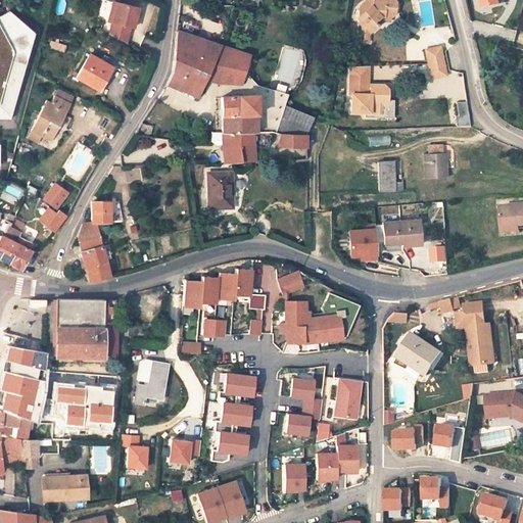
[(0,0),(0,119),(11,119),(35,33),(9,11),(0,16),(0,0)]
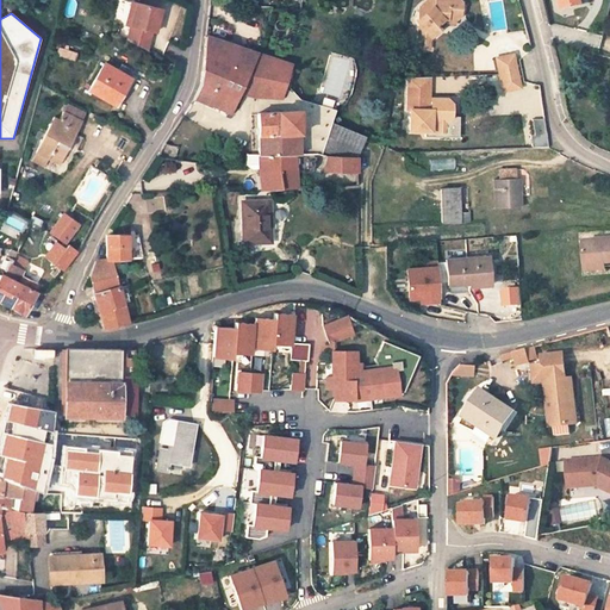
[(75,0),(67,0),(64,16),(74,17),(78,0),(75,0)]
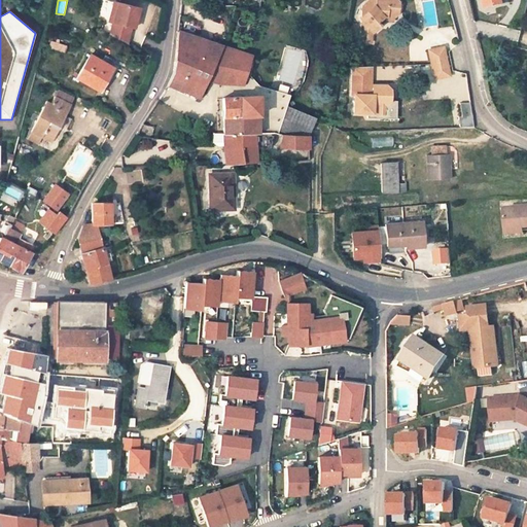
[(369,0),(363,5),(367,10),(362,14),(359,18),(362,21),(361,41),(371,41),(372,32),(380,25),(377,22),(384,16),(392,16),(397,13),(397,1),(396,0),(369,0)]
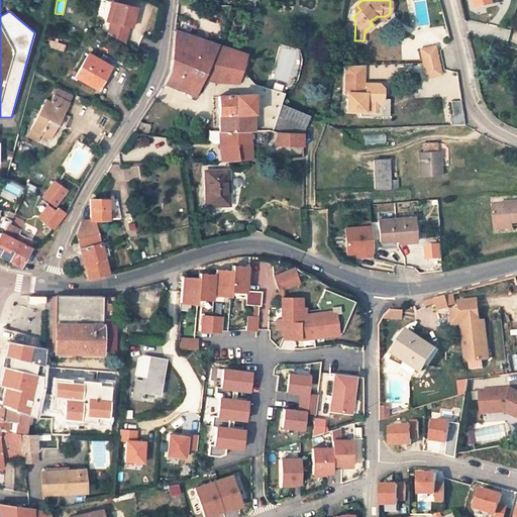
[(125,26),(130,27),(134,8),(110,2),(103,33),(122,42),(125,26)]
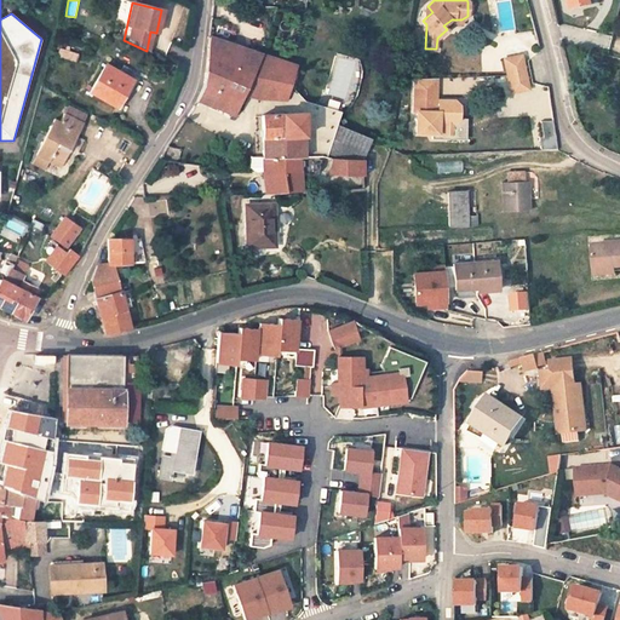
[(262,55),(210,36),(204,87),(219,95),(239,104),(244,96),(262,55)]
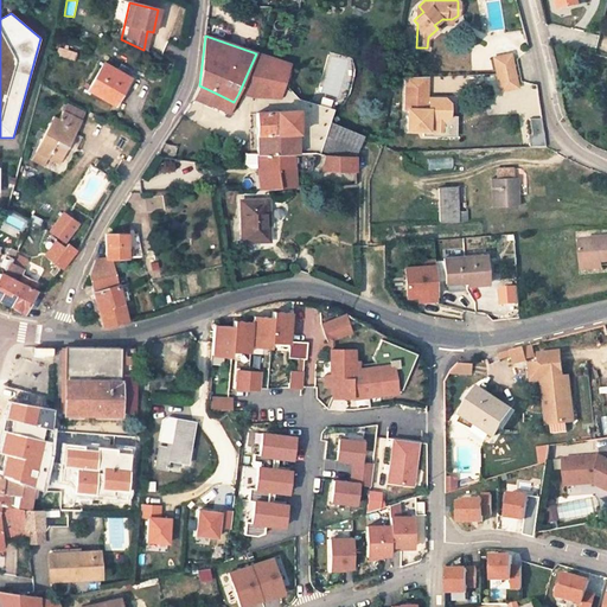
[(62,51),(58,50),(56,56),(75,62),(76,56),(65,52),(62,51)]
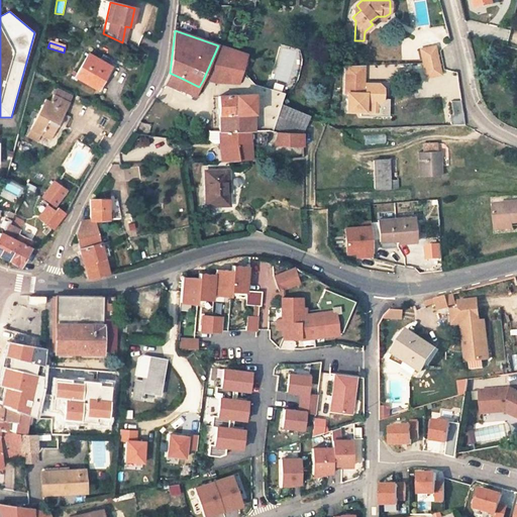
[(247,56),(218,45),(203,80),(215,82),(218,71),(242,72),(247,56)]
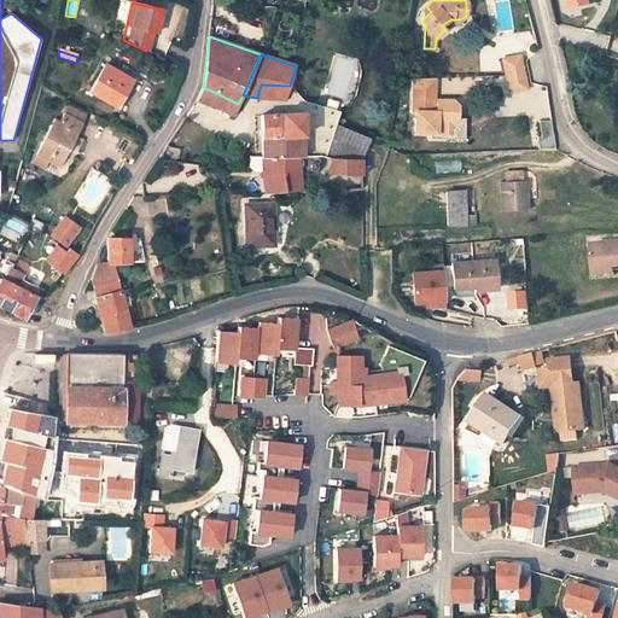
[(519,54),(502,58),(506,73),(523,71),(519,54)]
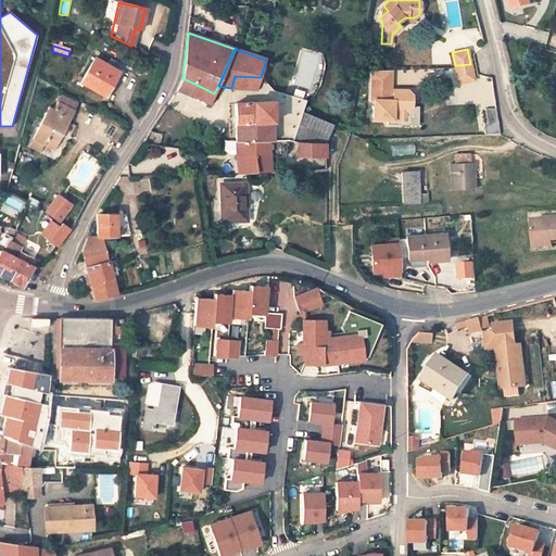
[(119,72),(95,59),(80,84),(104,98),(119,72)]
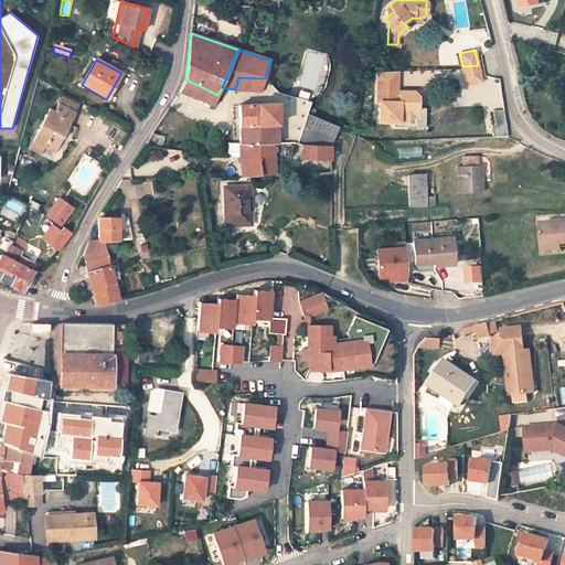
[(478,65),(462,66),(466,84),(481,81),(478,65)]
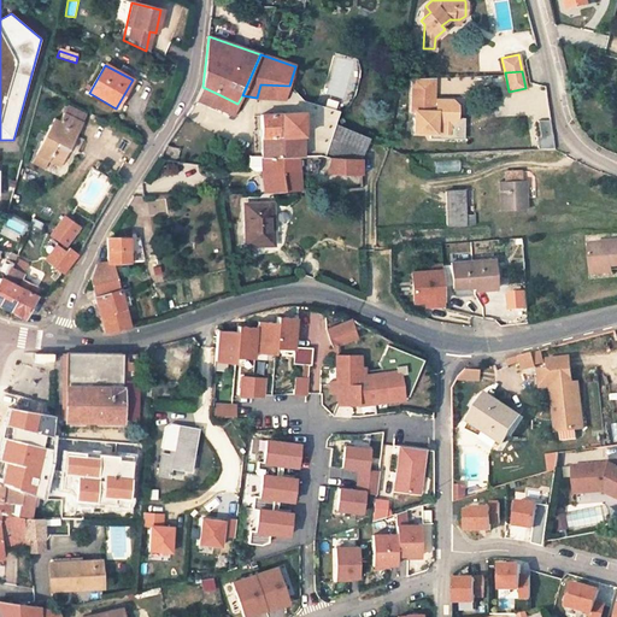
[(433,100),(433,99),(433,77),(412,78),(412,110),(415,110),(417,110),(417,100),(433,100)]
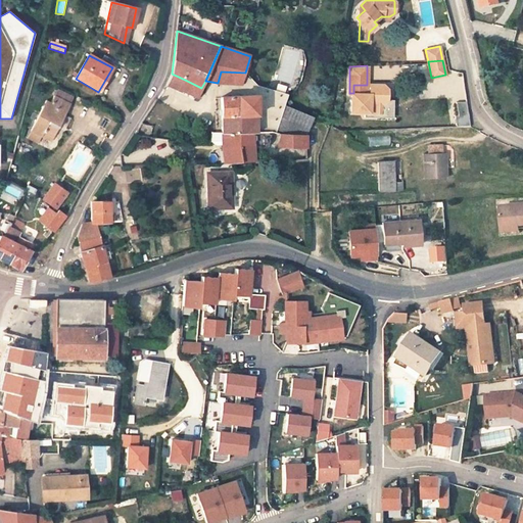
[(245,73),(221,72),(218,83),(224,84),(242,84),(244,78),(245,73)]
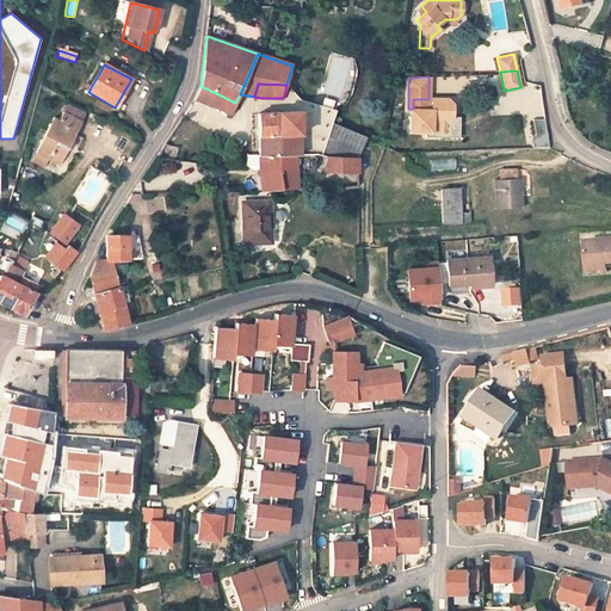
[(216,93),(201,86),(193,98),(210,106),(216,93)]
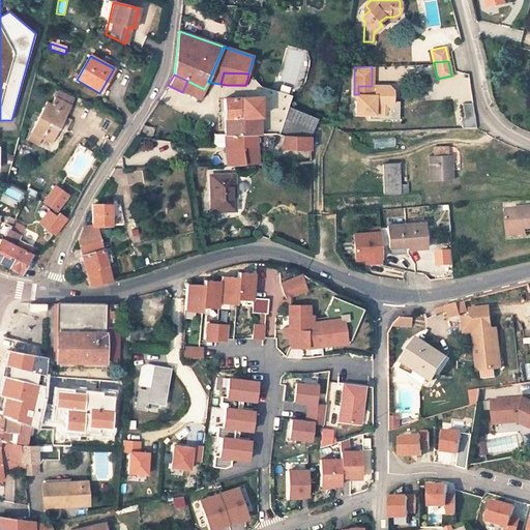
[(204,89),(187,81),(182,92),(201,98),(204,89)]
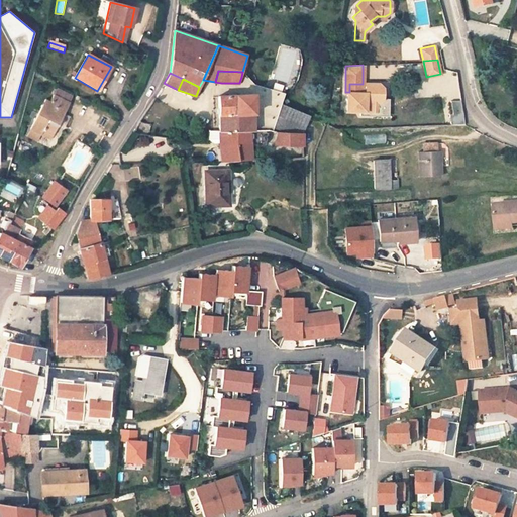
[(349,92),(347,92),(347,110),(360,111),(370,111),(376,111),(376,102),(381,103),(383,99),(383,98),(383,88),(379,83),(363,83),(363,84),(349,84),(349,92)]
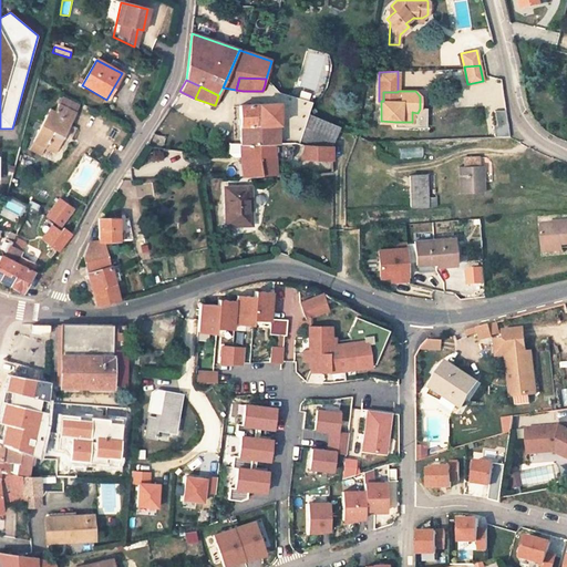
[(278,103),(239,106),(241,144),(274,144),(278,144),(298,144),(307,114),(311,102),(279,92),(278,103)]
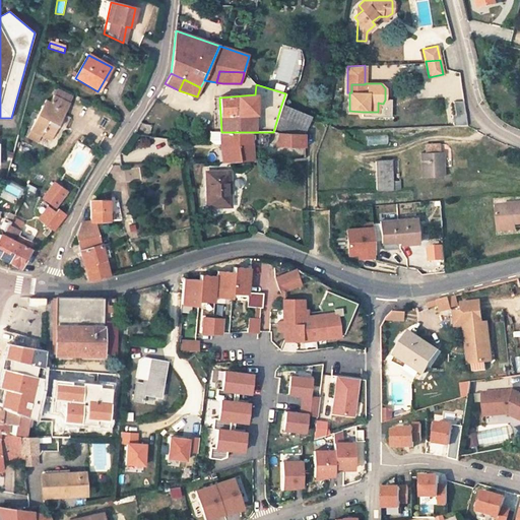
[(72,98),(58,90),(55,96),(69,104),(72,98)]
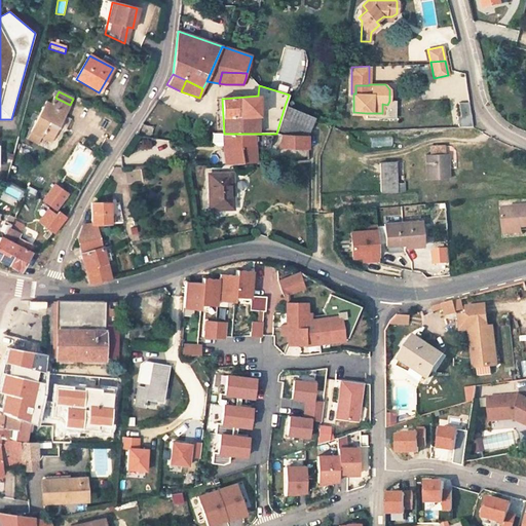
[(50,103),(45,101),(30,133),(30,134),(41,139),(44,132),(54,137),(70,105),(55,98),(53,97),(50,103)]
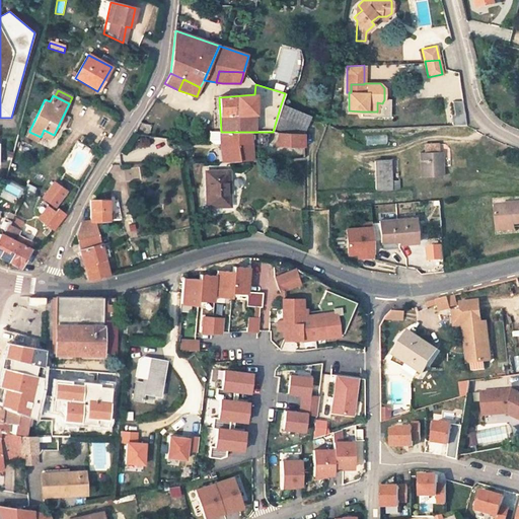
[(382,103),(377,102),(377,112),(371,112),(371,116),(388,116),(388,98),(384,98),(384,99),(382,103)]
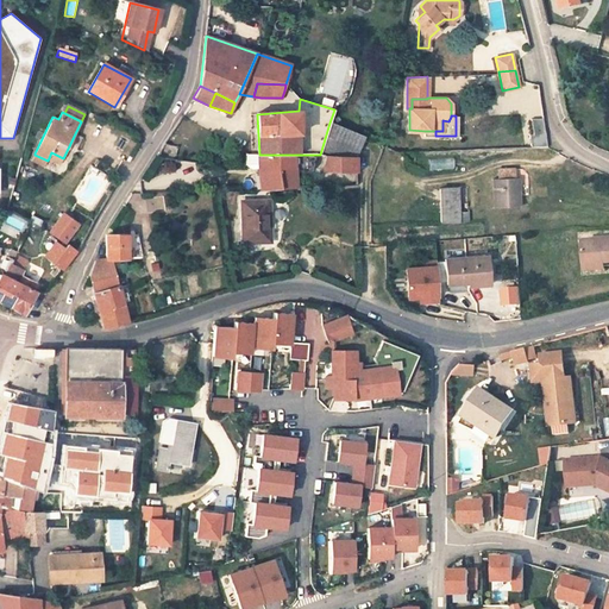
[(544,118),(529,119),(532,148),(546,148),(544,118)]
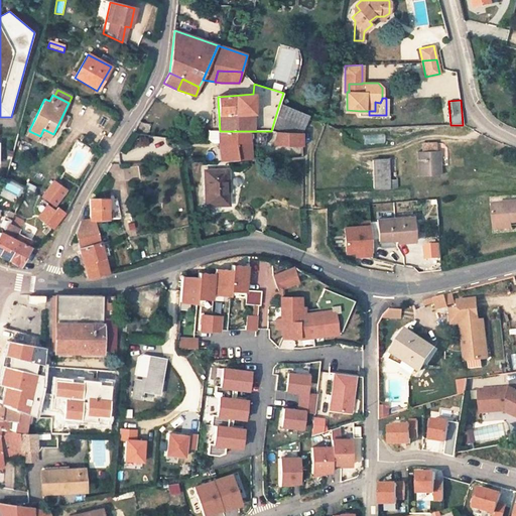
[(308,117),(279,104),(276,131),(301,132),(308,117)]
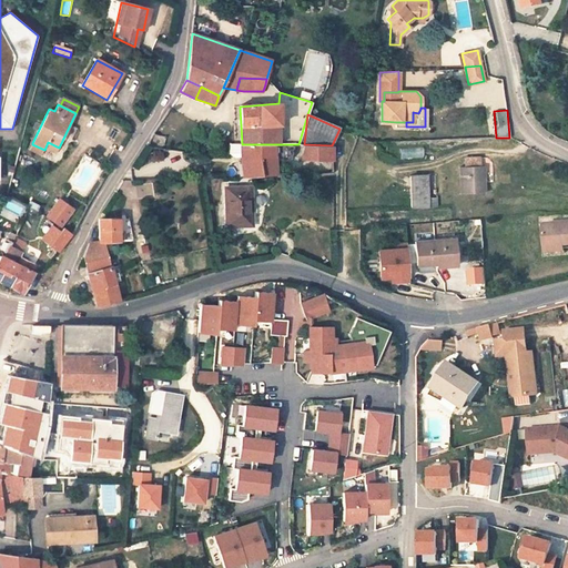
[(118,146),(125,134),(112,127),(105,139),(118,146)]
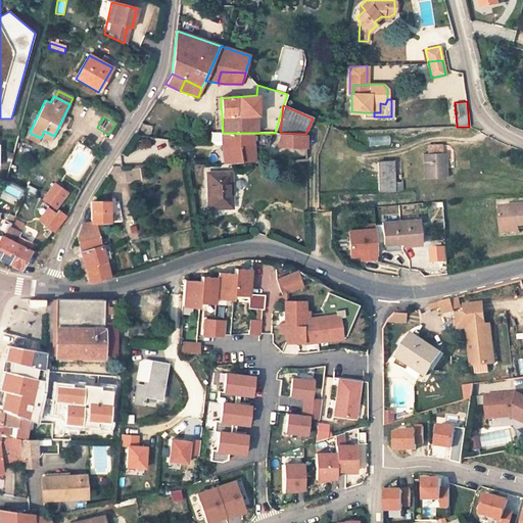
[(54,136),(44,131),(41,138),(51,143),(54,136)]
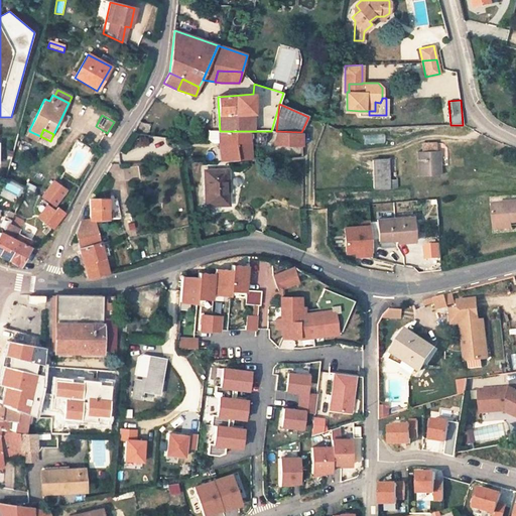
[(40,136),(29,131),(26,137),(36,142),(40,136)]
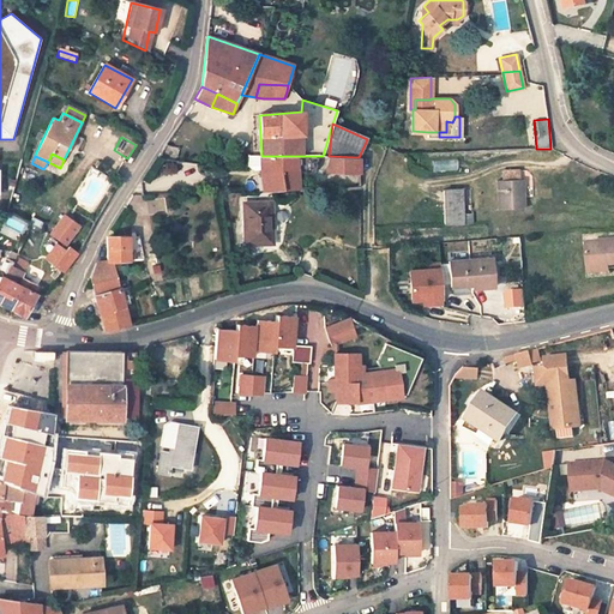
[(296,156),(262,156),(262,174),(280,174),(282,188),(287,188),(298,188),(296,156)]
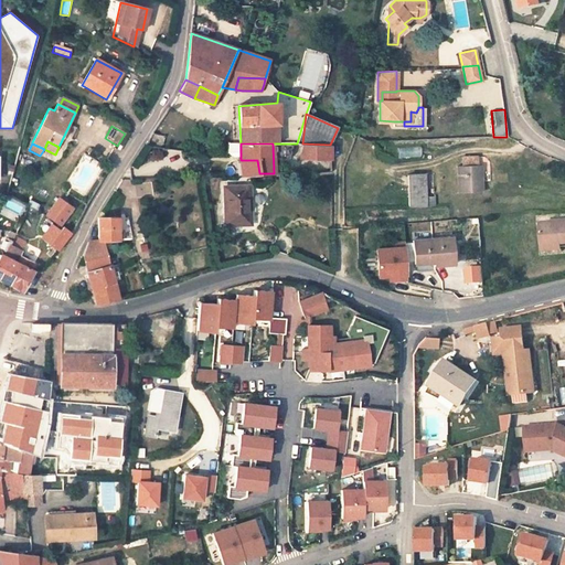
[(330,145),(302,144),(299,158),(330,160),(330,145)]
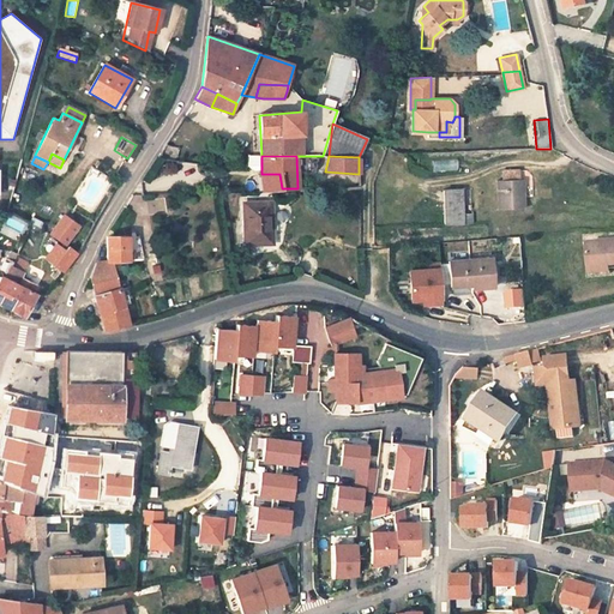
[(433,172),(458,170),(457,158),(433,160),(433,172)]
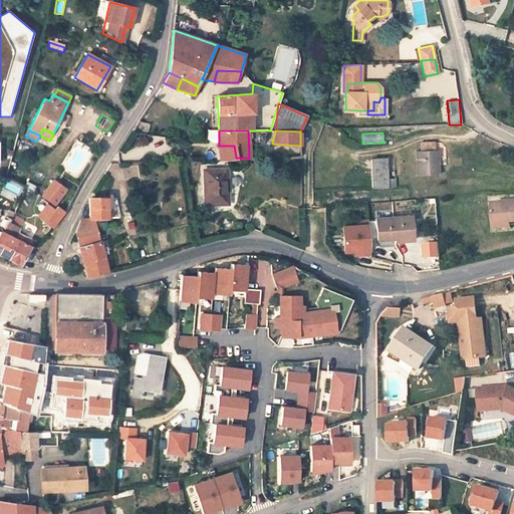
[(421,151),(417,151),(417,175),(439,174),(438,150),(435,150),(435,143),(421,143),(421,151)]
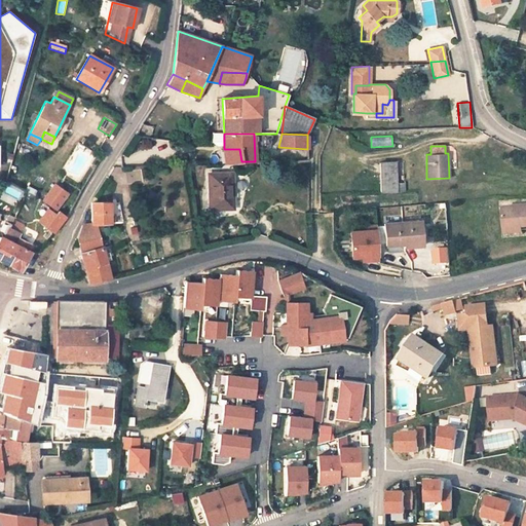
[(239,149),(224,149),(226,163),(241,161),(239,149)]
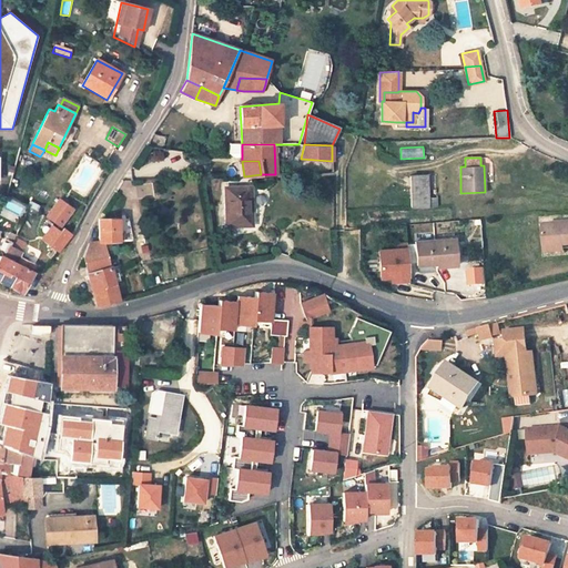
[(427,175),(411,175),(412,206),(437,205),(437,198),(428,198),(427,175)]
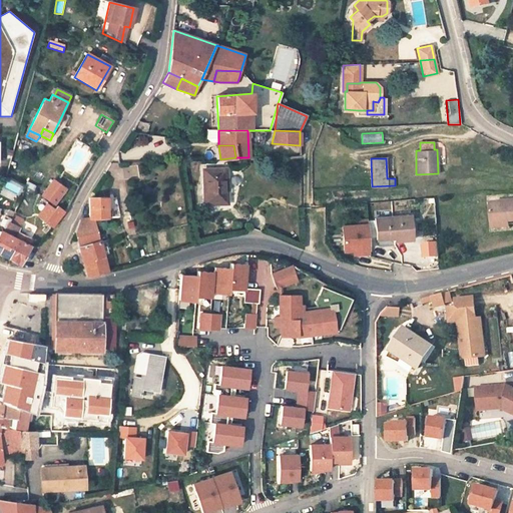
[(225,168),(204,169),(205,203),(226,202),(225,168)]
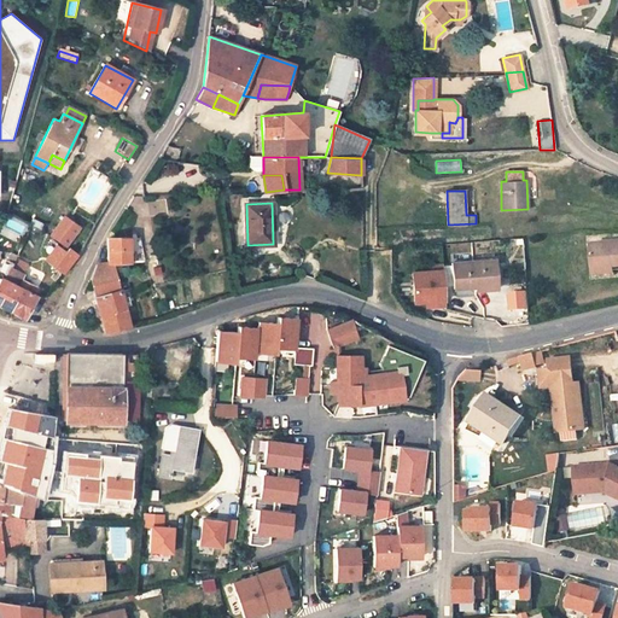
[(22,233),(27,225),(12,217),(7,225),(22,233)]
